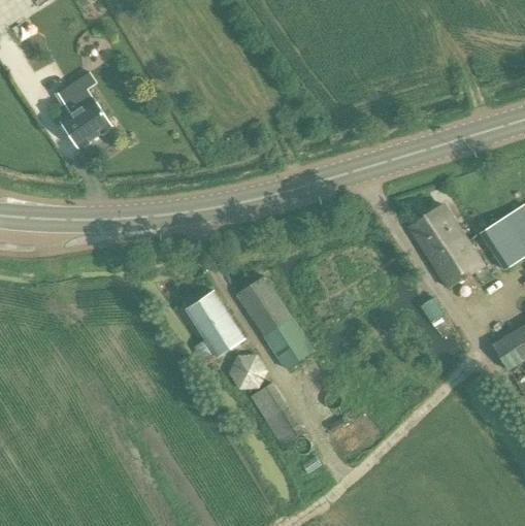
[(55,92),(61,102),(68,112),(57,120),(75,148),(109,125),(77,77),(55,92)]
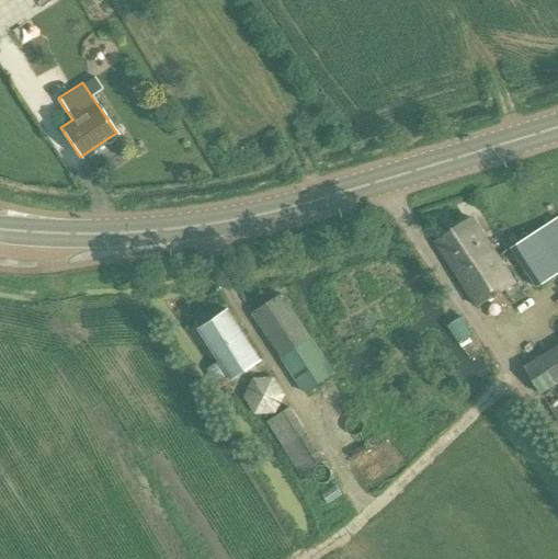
[(476,305),(512,281),(470,217),(434,241),(476,305)]
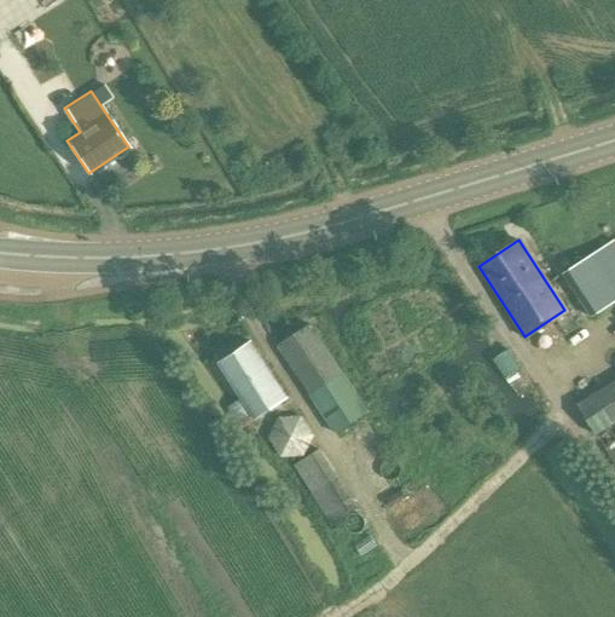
[(590,317),(614,299),(614,246),(611,240),(561,274),(590,317)]
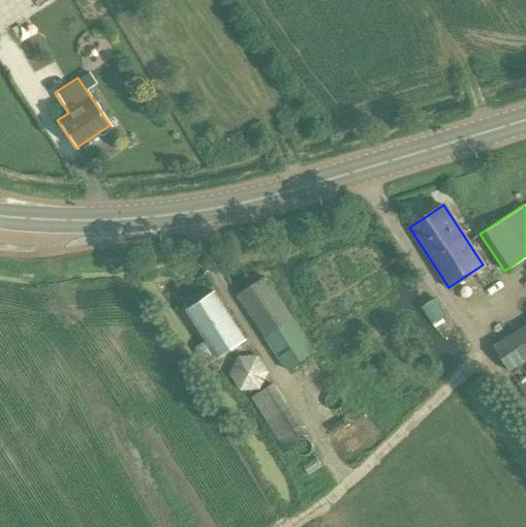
[(285,369),(312,350),(263,276),(236,293),(285,369)]
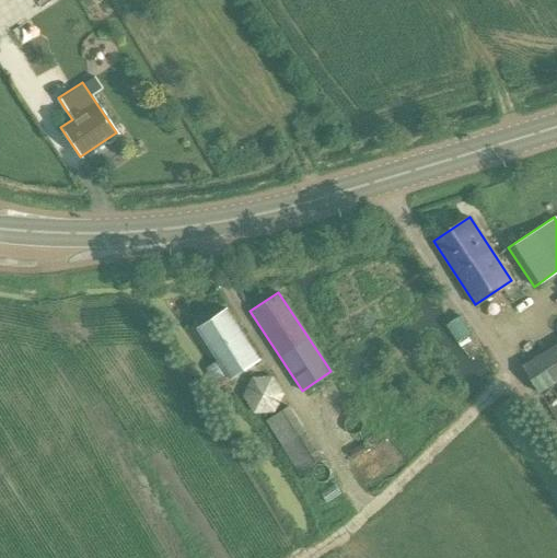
[(229,379),(258,359),(225,309),(196,328),(217,359),(206,367),(216,382),(227,374),(229,379)]
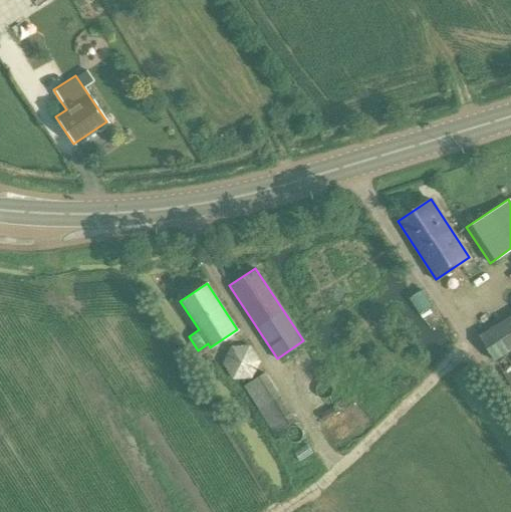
[(409,295),(408,296),(421,317),(429,312),(427,308),(432,305),(421,287),(409,295)]
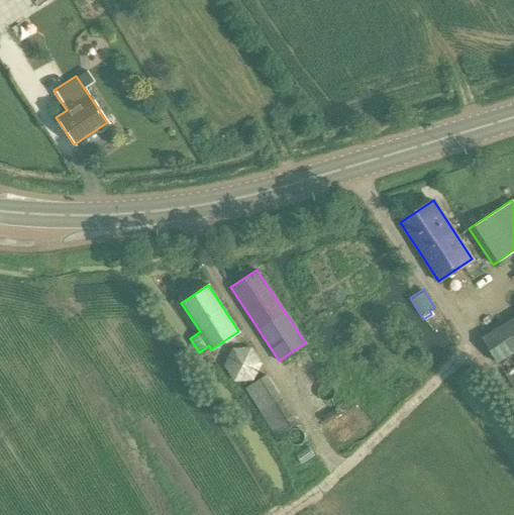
[(513,316),(481,338),(496,362),(497,361),(513,349),(513,316)]
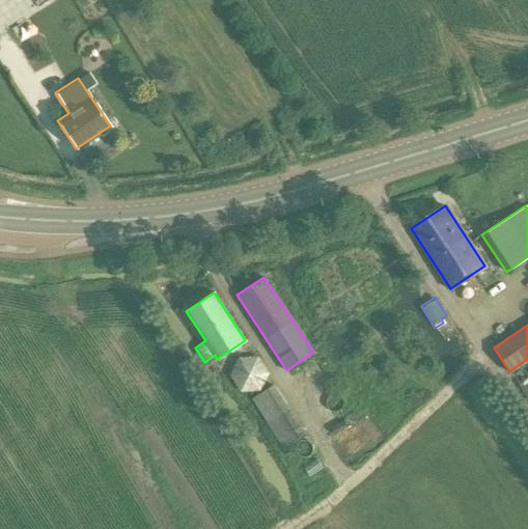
[(255,401),(292,457),(310,445),(274,389),(255,401)]
